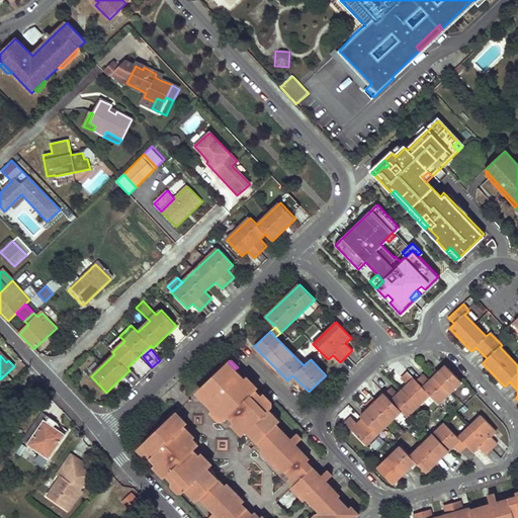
[(355,517),(356,517),(349,509),(345,505),(343,508),(336,501),(338,498),(340,497),(336,492),(326,482),(321,477),(308,462),(310,459),(298,448),(295,450),(286,440),(288,437),(276,425),(280,422),(269,411),(272,408),(261,397),(255,391),(244,379),(235,369),(228,362),(199,391),(210,403),(208,406),(212,410),(224,422),(229,417),(234,423),(245,434),(247,432),(263,449),(282,468),(290,478),(288,480),(294,486),(307,499),(319,512),(321,515),(317,517),(259,517),(254,513),(252,515),(242,504),(228,490),(207,469),(209,467),(199,455),(194,450),(199,445),(183,428),(184,427),(180,421),(175,426),(168,420),(140,447),(146,454),(156,464),(167,477),(183,494),(186,491),(196,502),(200,499),(211,511),(213,508),(223,517),(355,517)]
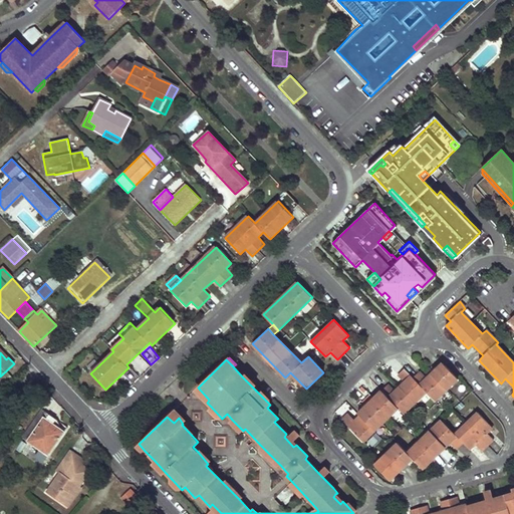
[(342,420),(363,443),(399,409),(404,415),(427,392),(435,402),(458,379),(443,363),(428,377),(426,378),(419,371),(413,378),(405,368),(398,374),(405,381),(402,386),(395,392),(388,384),(357,414),(359,416),(355,421),(348,414),(342,420)]
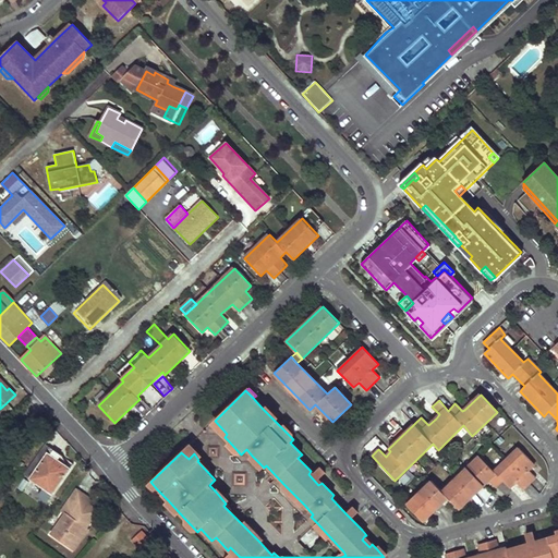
[(266,407),(263,409),(275,421),(278,419),(266,407)]
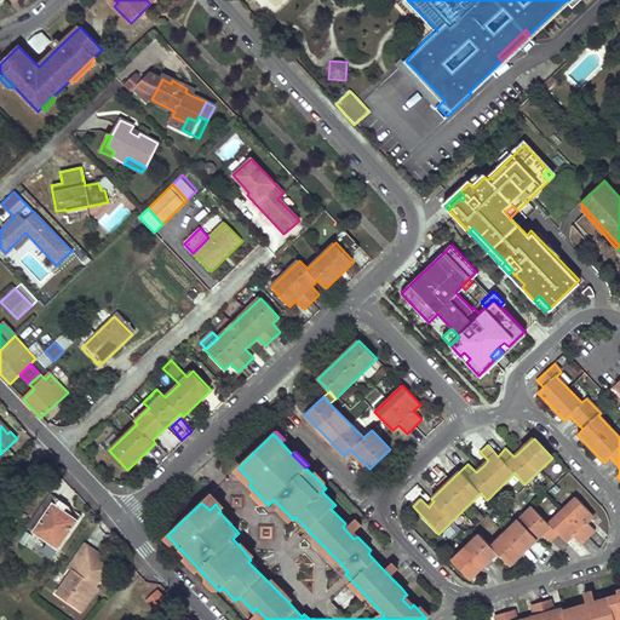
[(315,472),(313,475),(326,488),(326,482),(315,472)]
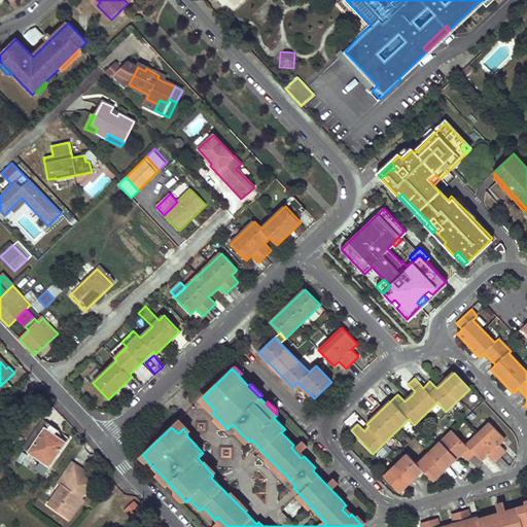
[(351,428),(359,417),(352,412),(344,424),(351,428)]
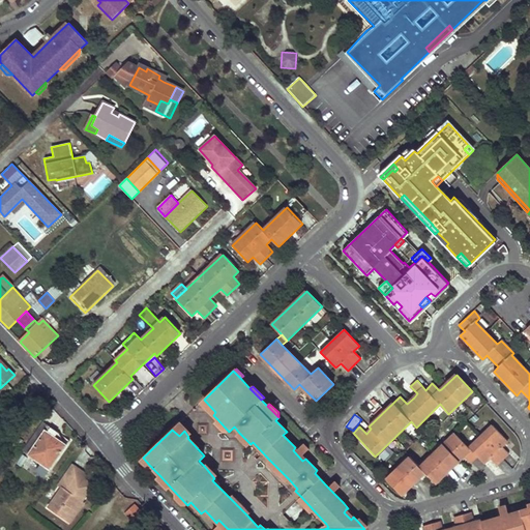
[(33,435),(42,421),(37,418),(36,417),(27,431),(33,435)]
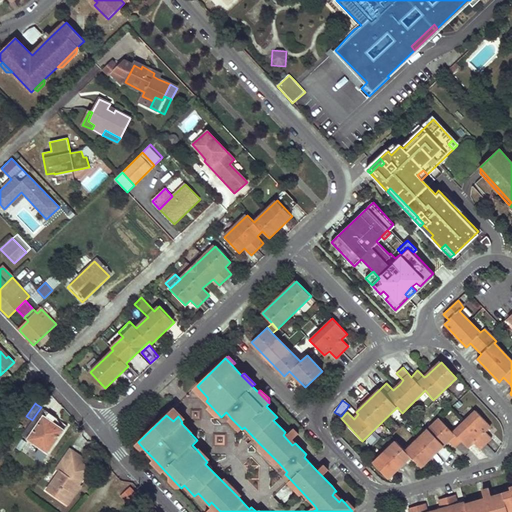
[(210,405),(208,408),(216,417),(221,417),(210,405)]
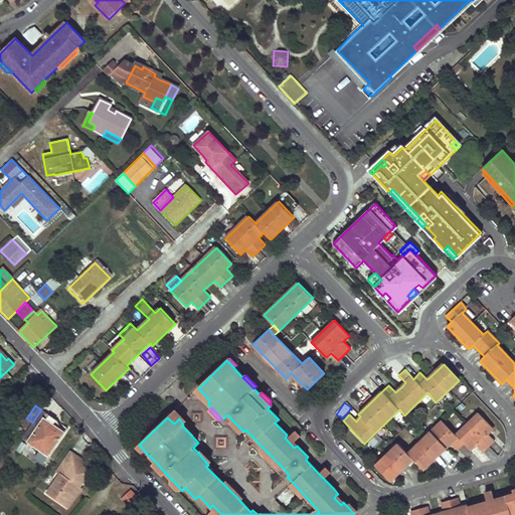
[(54,418),(41,409),(23,438),(40,451),(34,459),(42,464),(64,433),(51,422),(54,418)]
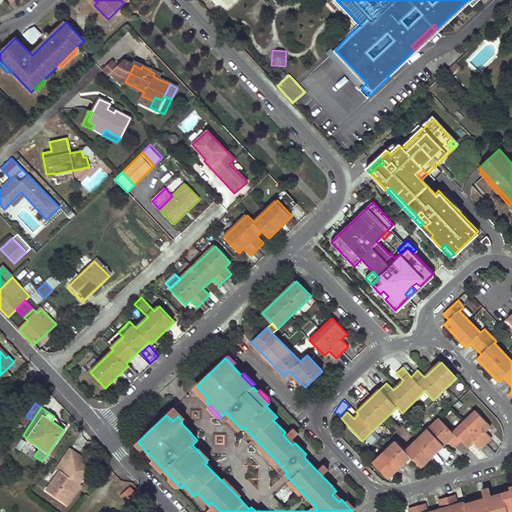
[(171,410),(166,415),(173,421),(178,416),(171,410)]
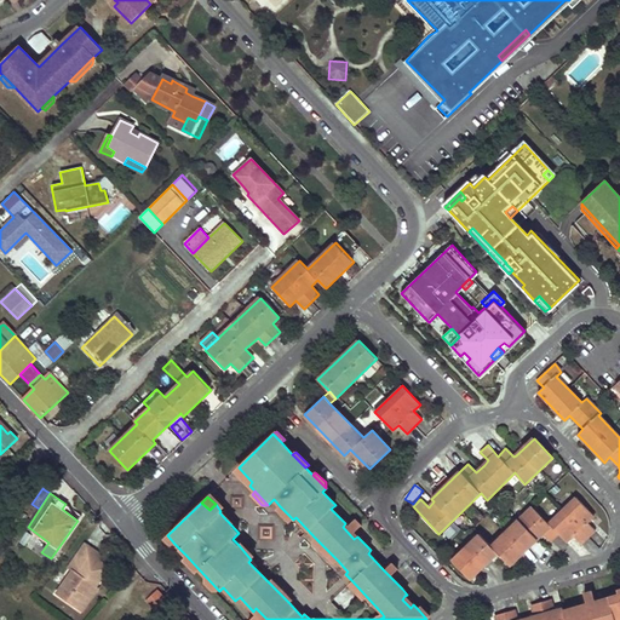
[(480,534),(452,561),(470,580),(498,554),(510,566),(544,534),(552,543),(560,535),(567,543),(573,537),(581,545),(596,530),(587,523),(593,516),(577,498),(549,524),(533,507),(492,546),(480,534)]
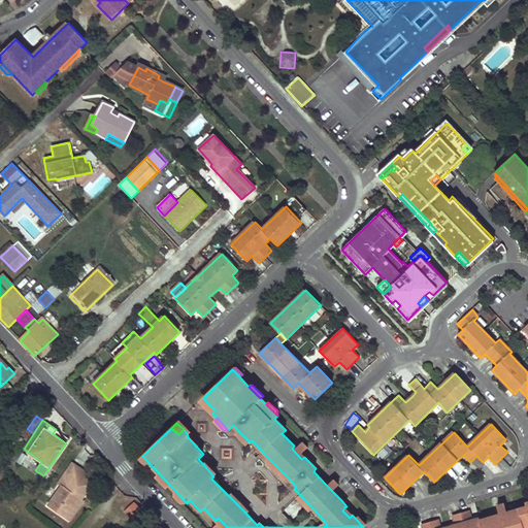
[(250,442),(238,431),(236,433),(248,444),(250,442)]
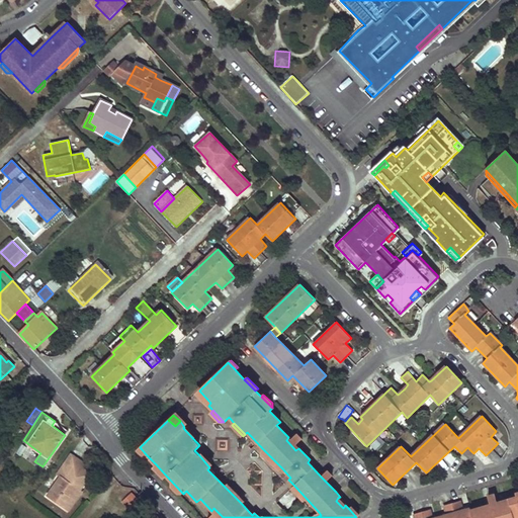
[(288,437),(286,440),(295,450),(298,448),(295,445),(301,439),(296,434),(290,440),(288,437)]
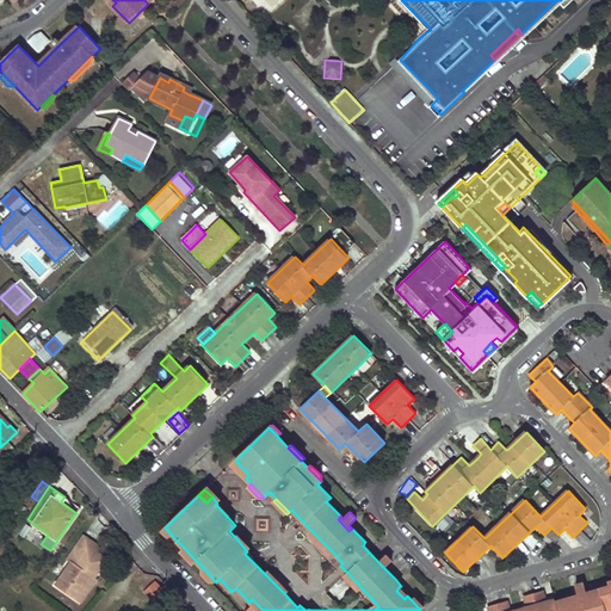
[(170,539),(172,536),(165,528),(161,531),(170,539)]
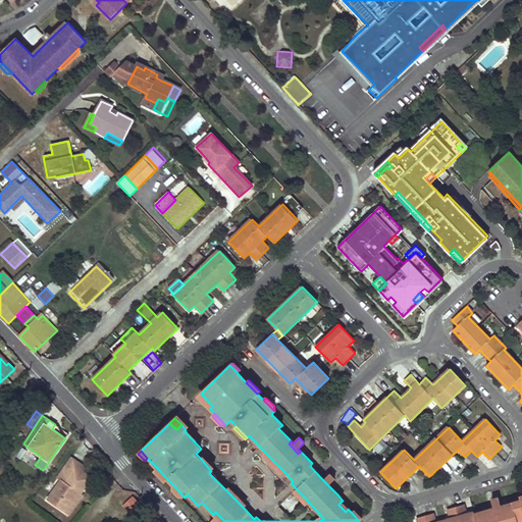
[(265,453),(263,455),(282,475),(284,472),(265,453)]
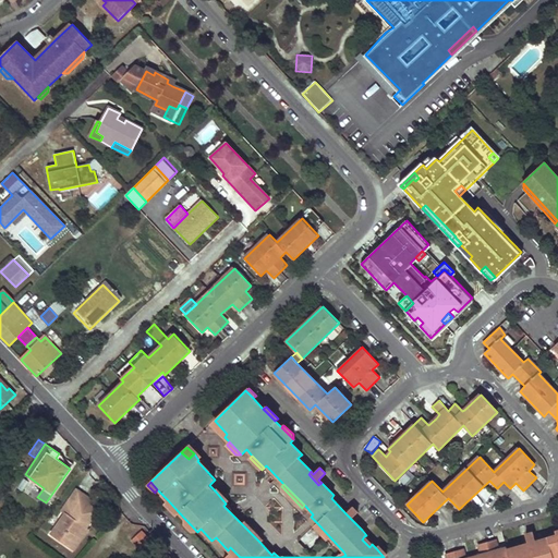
[(217,488),(215,490),(226,504),(229,500),(217,488)]
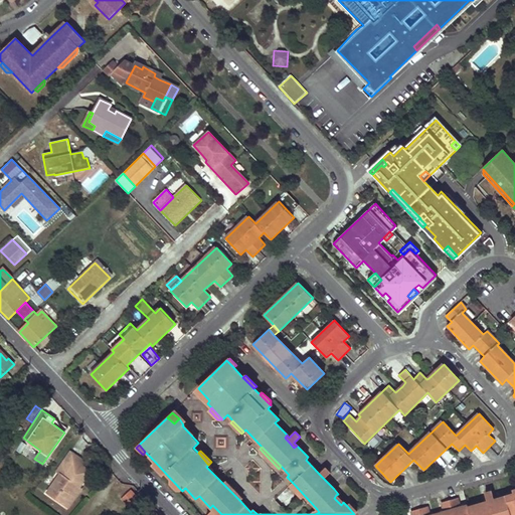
[(78,458),(70,452),(60,466),(63,469),(67,472),(64,476),(60,474),(47,493),(64,505),(75,490),(73,489),(76,486),(78,488),(90,472),(81,465),(75,462),(78,458)]
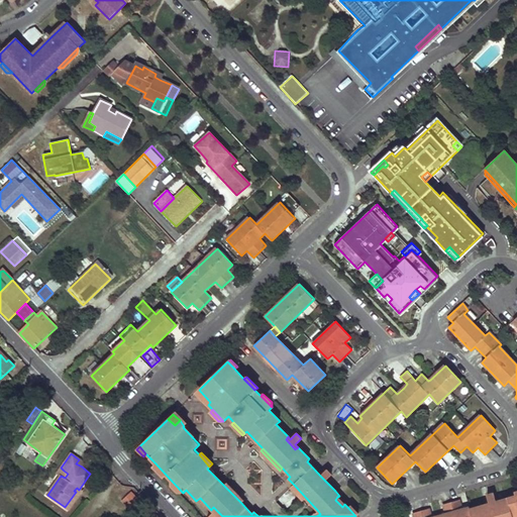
[(164,478),(167,476),(156,463),(152,466),(164,478)]
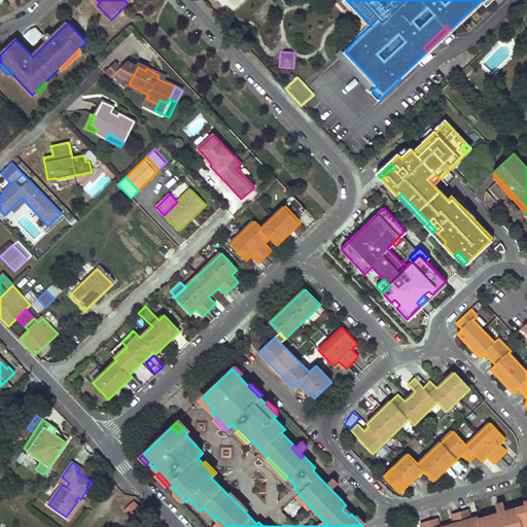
[(62,477),(58,482),(62,485),(66,487),(69,483),(65,480),(62,477)]
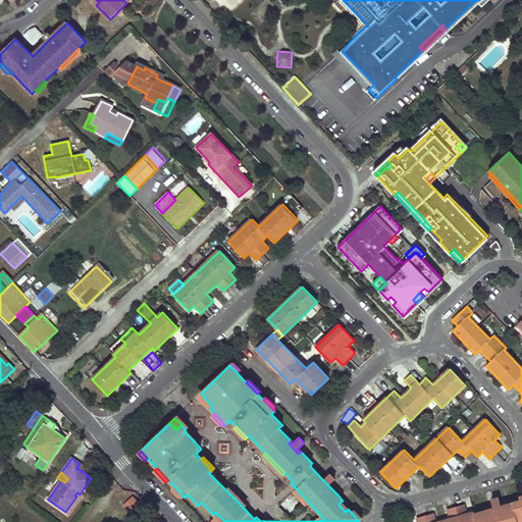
[(329,474),(323,480),(328,485),(334,480),(329,474)]
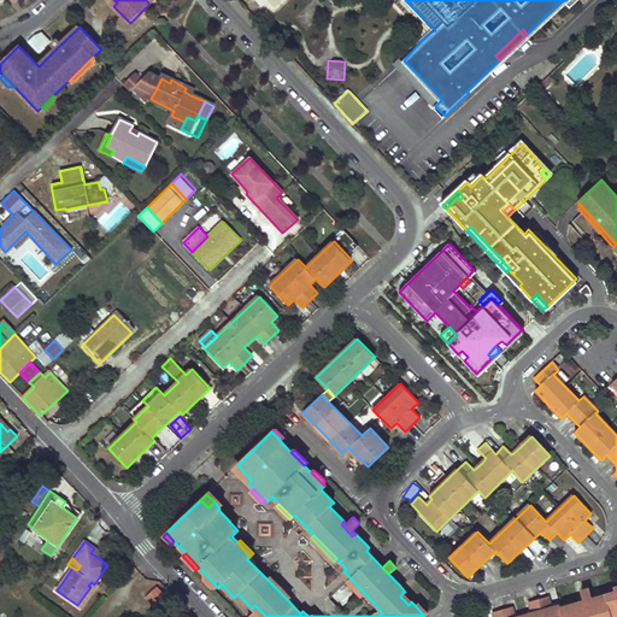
[(351,579),(347,581),(362,598),(365,594),(351,579)]
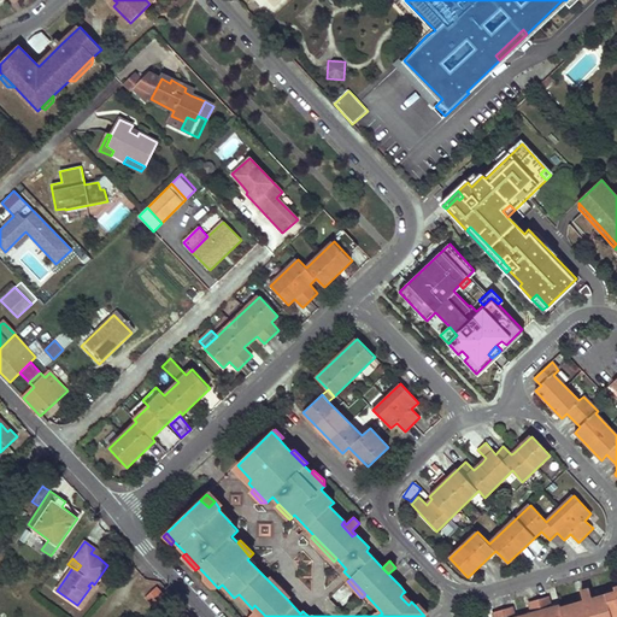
[(275,581),(271,583),(288,600),(291,598),(275,581)]
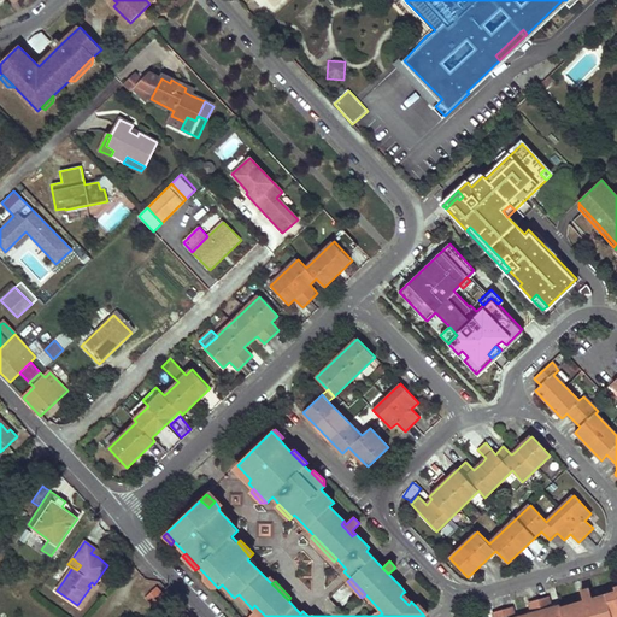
[(94,585),(92,582),(88,586),(90,587),(77,605),(82,607),(98,586),(94,585)]
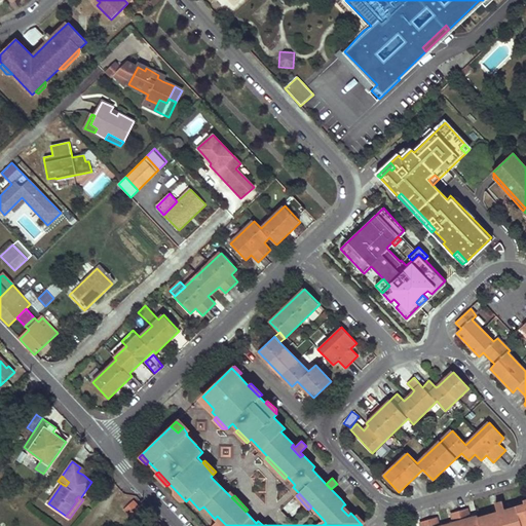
[(145,512),(134,500),(124,510),(136,521),(145,512)]
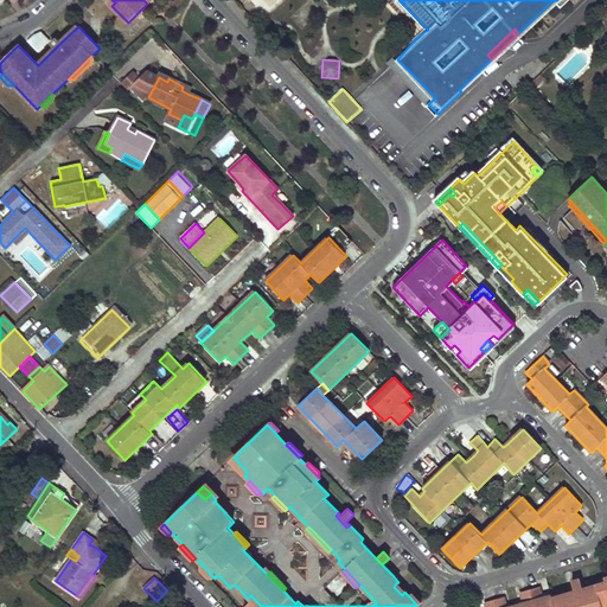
[(606,606),(606,577),(605,579),(606,582),(582,589),(583,593),(575,595),(574,592),(551,598),(551,595),(542,598),(540,587),(521,593),(523,604),(511,606),(506,606),(504,598),(485,602),(485,606),(606,606)]
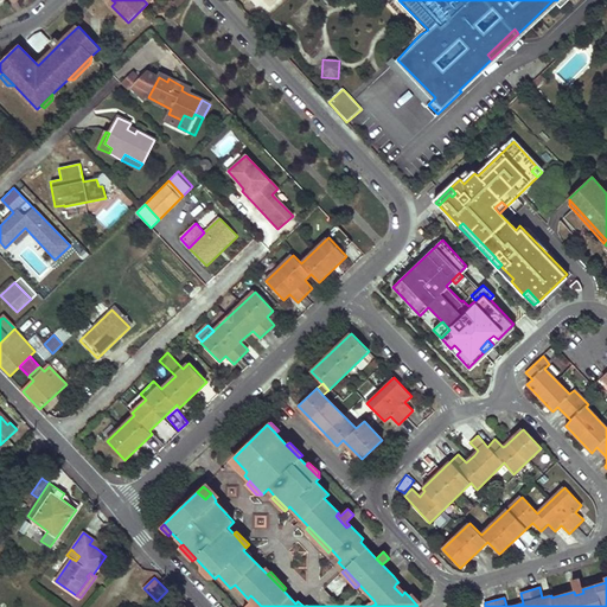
[(574,592),(575,595),(583,593),(582,589),(580,580),(572,582),(574,592)]
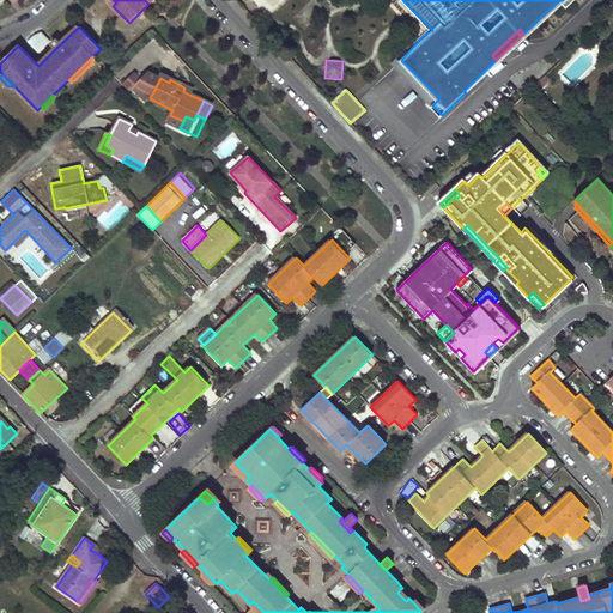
[(416,599),(413,602),(422,612),(425,610),(416,599)]
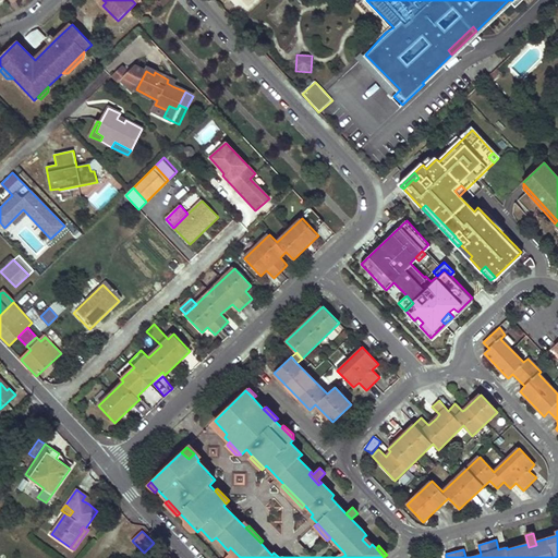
[(231,553),(225,557),(240,557),(230,547),(228,550),(231,553)]
